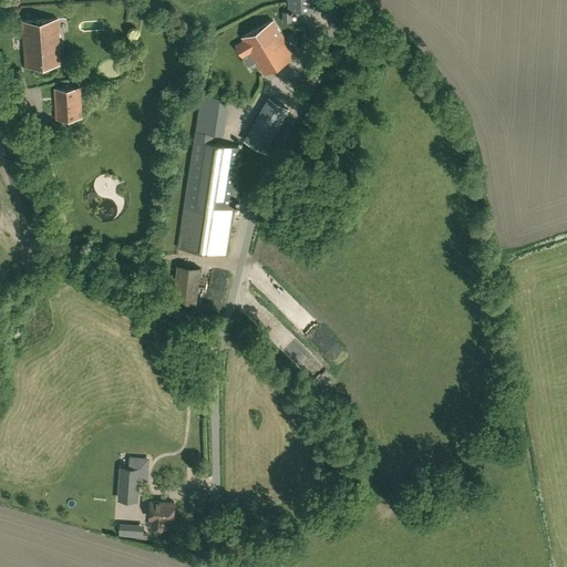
[(292,21),(291,12),(313,11),(312,0),(287,0),(288,11),(282,11),(282,22),(292,21)]
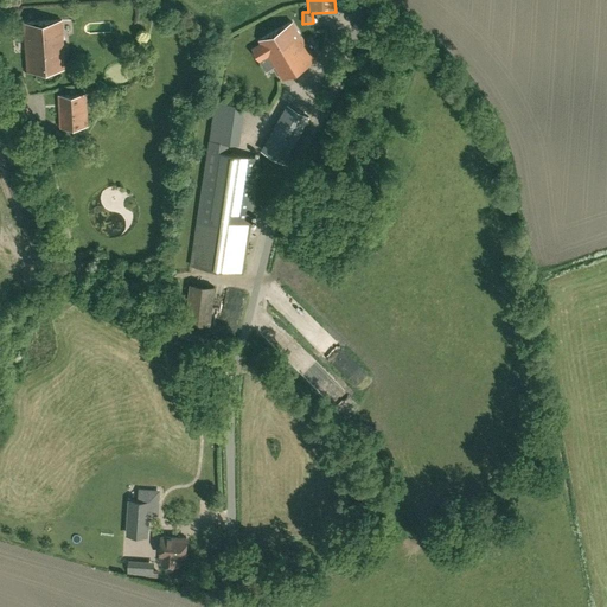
[(24,23),(27,70),(65,68),(62,19),(24,23)]
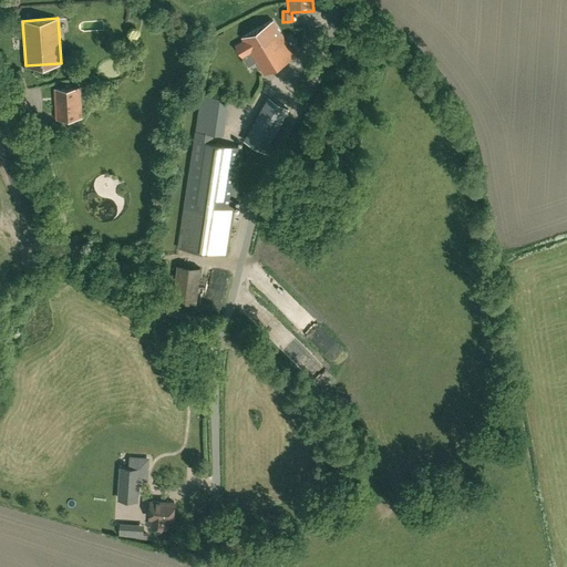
[(274,68),(295,55),(274,20),(257,29),(267,43),(260,47),(274,68)]
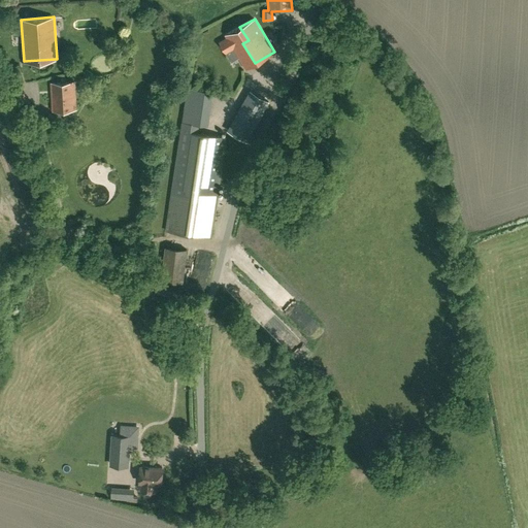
[(239,27),(225,35),(227,38),(220,42),(226,53),(233,47),(245,69),(255,63),(242,43),(249,40),(239,27)]
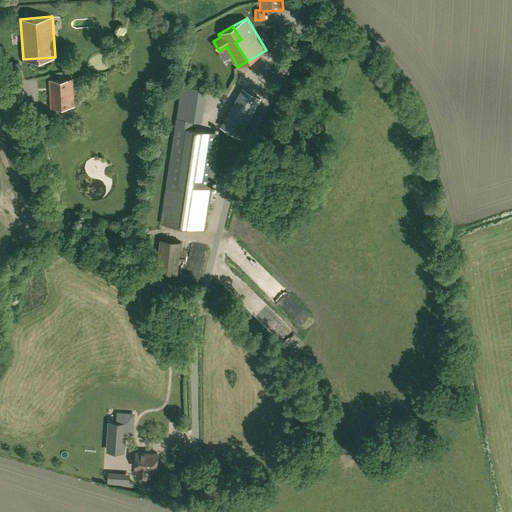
[(50,80),(51,107),(74,106),(72,79),(50,80)]
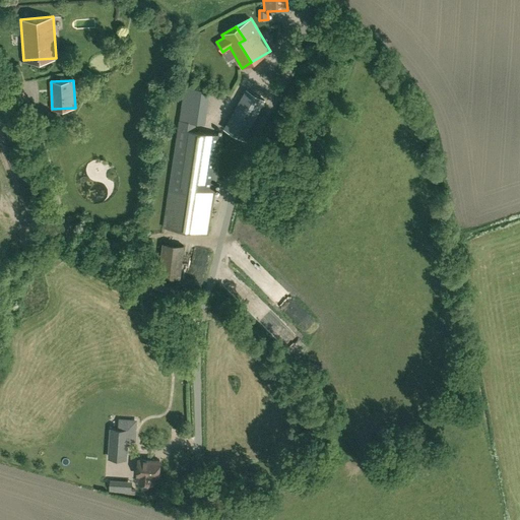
[(247,89),(224,128),(242,138),(264,100),(247,89)]
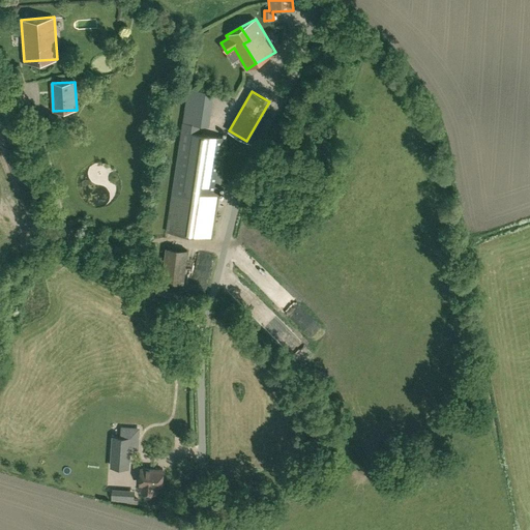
[(212,240),(218,202),(228,137),(198,133),(199,124),(182,121),(167,234),(212,240)]
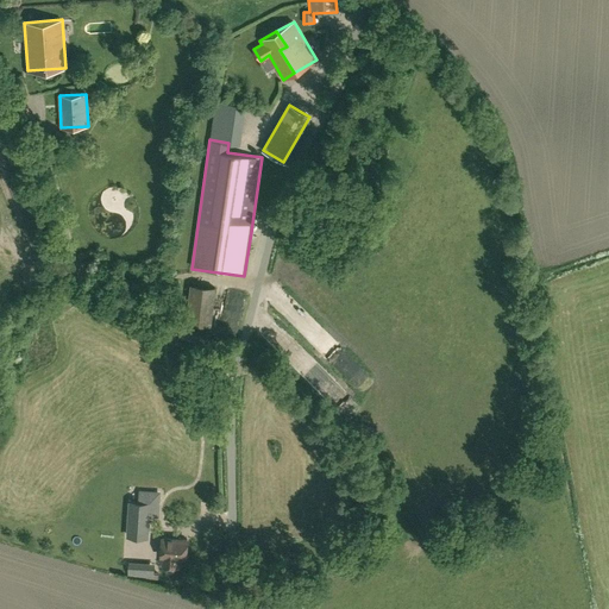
[(187,324),(212,327),(217,287),(190,284),(187,324)]
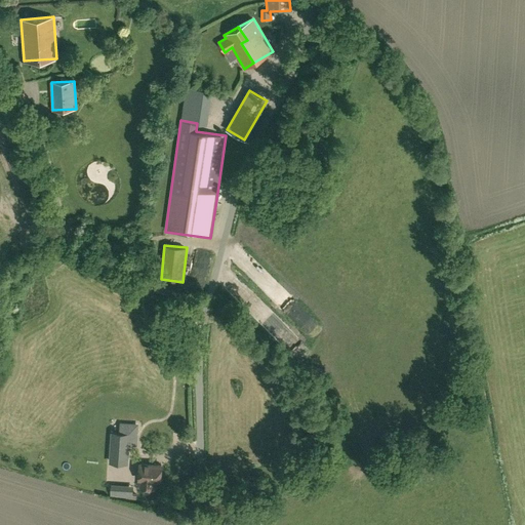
[(136,426),(121,425),(120,434),(113,433),(111,461),(126,462),(127,444),(135,444),(136,426)]
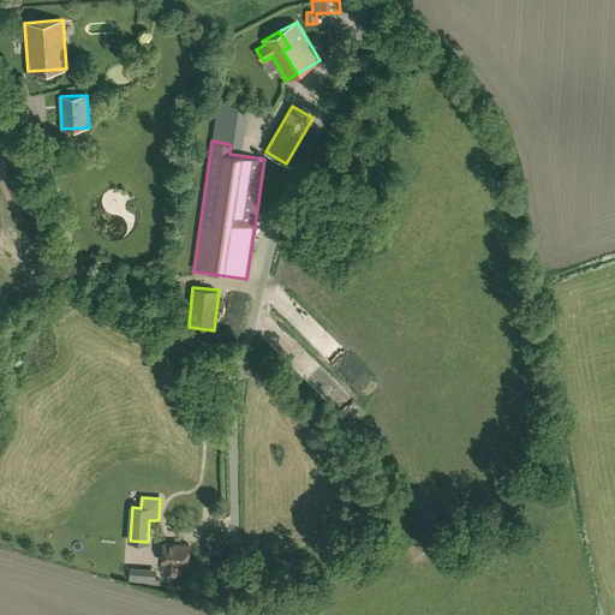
[(175,572),(180,573),(180,562),(187,563),(189,544),(163,543),(163,561),(165,562),(165,572),(168,572),(168,574),(171,577),(173,577),(175,575),(175,572)]
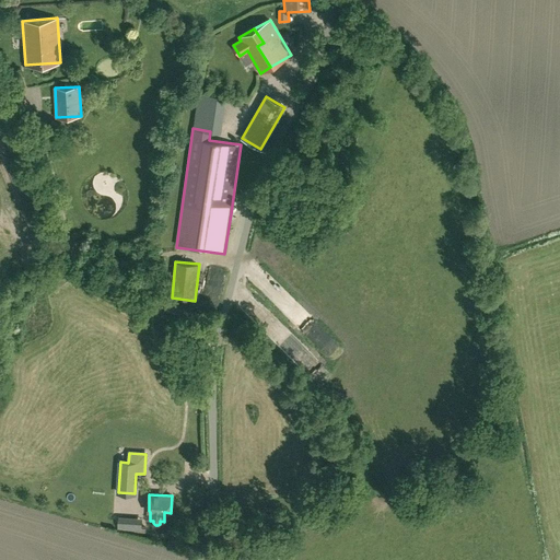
[(132,533),(133,517),(119,516),(117,531),(132,533)]
